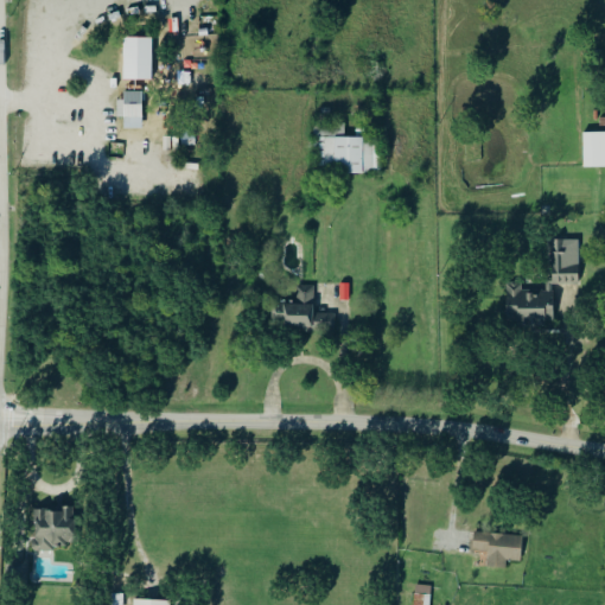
[(127,77),(127,36),(155,36),(155,77),(127,77)]
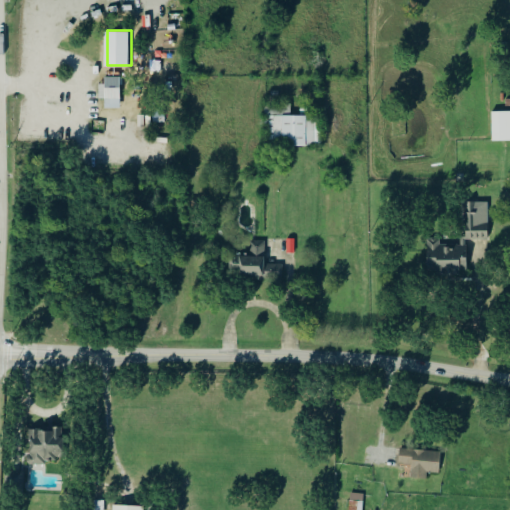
[(119,99),(119,76),(101,76),(101,99),(119,99)]
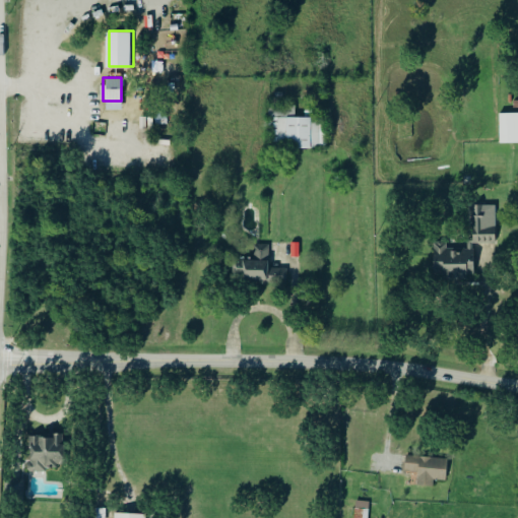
[(295,105),(268,105),(268,147),(325,147),(325,117),(295,117),(295,105)]
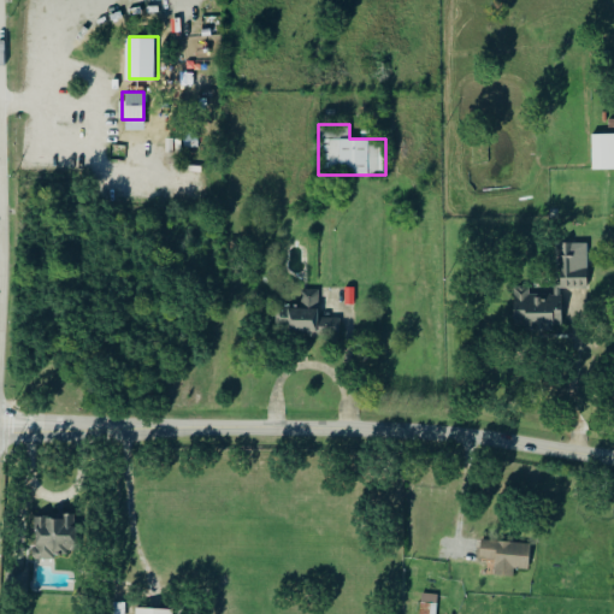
[(613,134),(591,134),(591,170),(613,170),(613,134)]
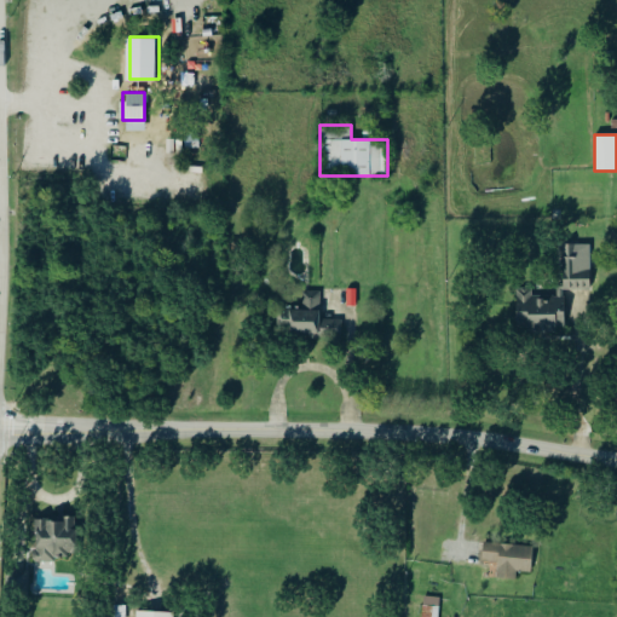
[(589,288),(589,270),(563,270),(563,288),(589,288)]
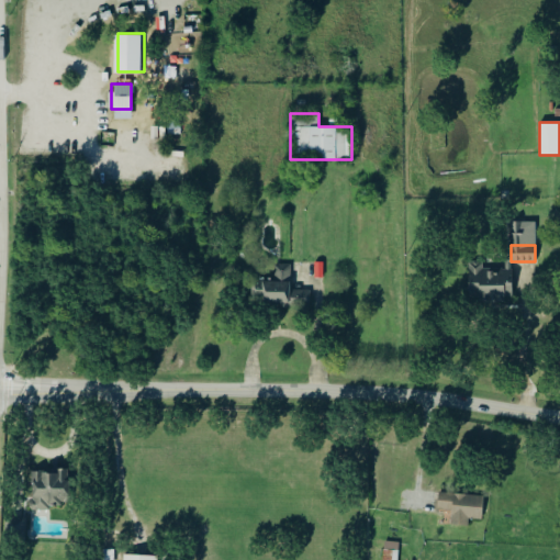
[(484,270),(484,261),(469,261),(469,301),(511,301),(511,270),(484,270)]
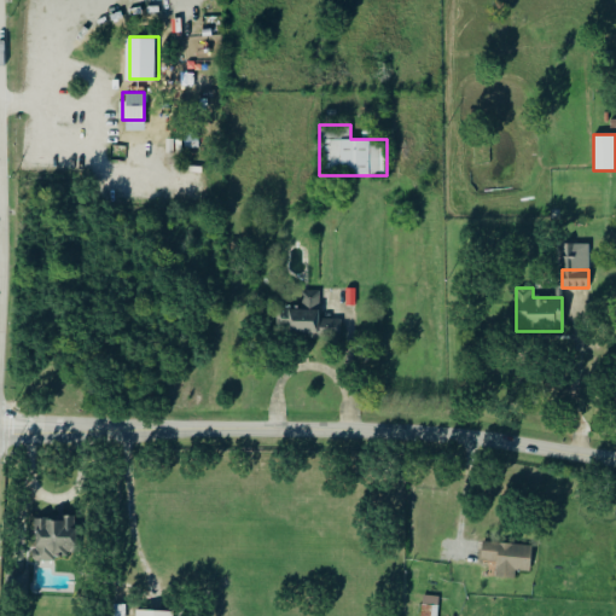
[(341,319),(318,318),(319,291),(301,291),(301,308),(278,308),(277,335),(340,336),(341,319)]
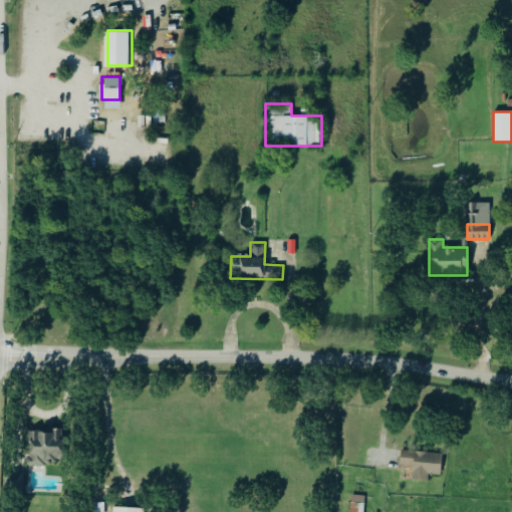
[(28,429),(28,465),(63,464),(62,429),(28,429)]
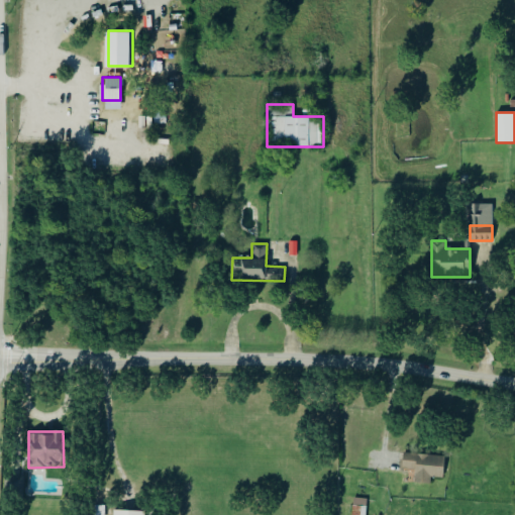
[(414,483),(430,484),(431,477),(442,478),(444,455),(403,451),(402,469),(415,471),(414,483)]
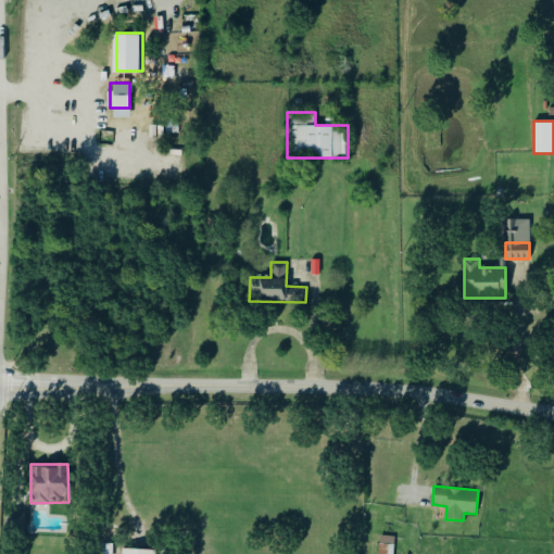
[(392,553),(392,536),(378,536),(378,553),(392,553)]
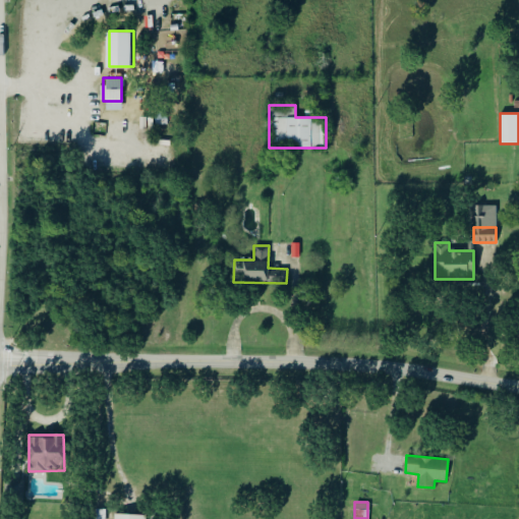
[(107,518),(108,509),(98,509),(97,518),(107,518)]
